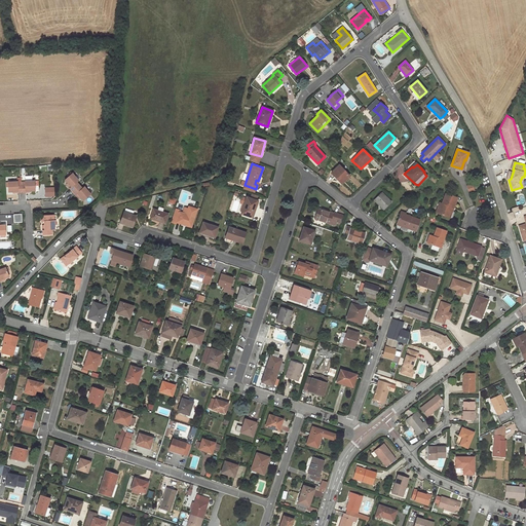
[(339,165),(331,173),(341,184),(349,176),(339,165)]
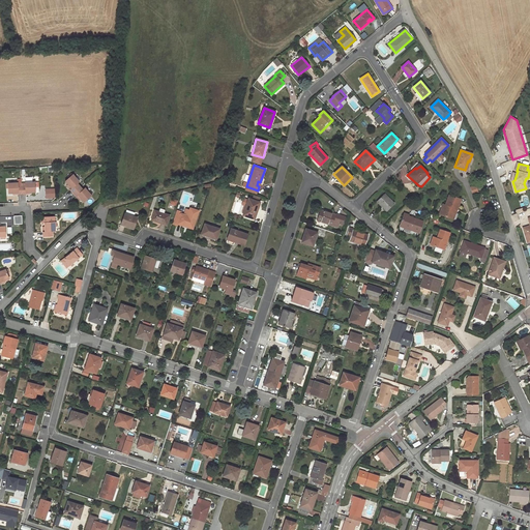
[(69,189),(72,193),(76,197),(77,195),(81,199),(84,202),(91,196),(84,188),(82,190),(77,184),(79,182),(71,175),(64,181),(71,188),(69,189)]
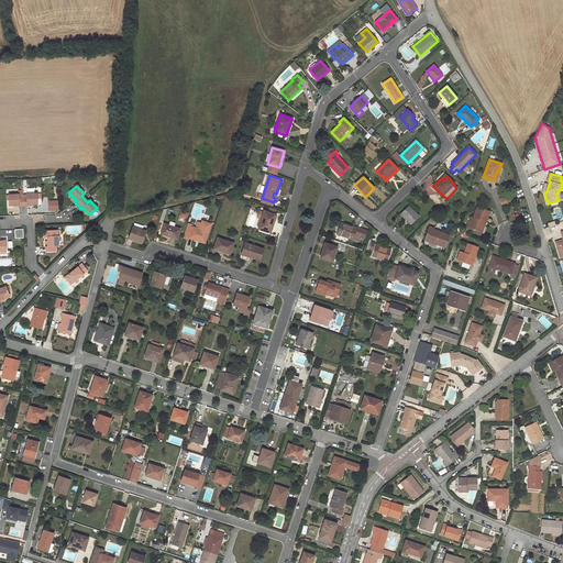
[(26,198),(22,198),(18,198),(18,195),(8,196),(8,206),(13,206),(18,206),(19,207),(26,207),(26,205),(32,205),(36,205),(36,194),(25,195),(26,198)]
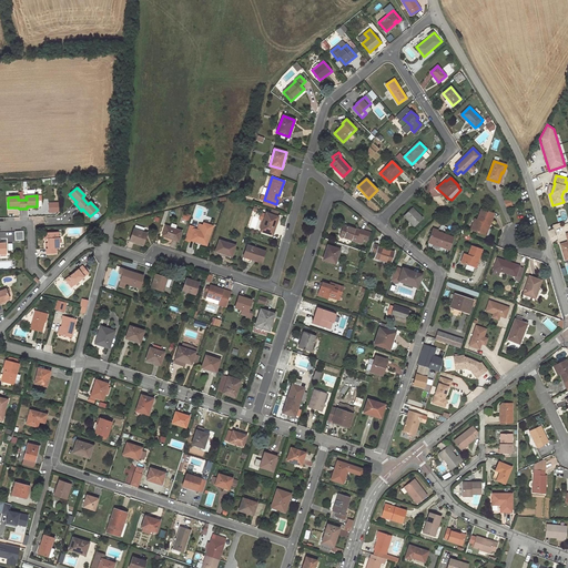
[(412,208),(404,215),(415,226),(423,219),(412,208)]
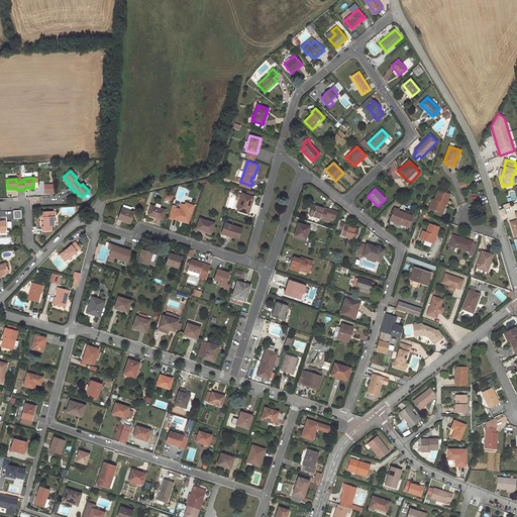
[(444,207),(449,194),(438,191),(435,200),(432,199),(428,209),(444,214),(446,209),(445,208),(444,207)]
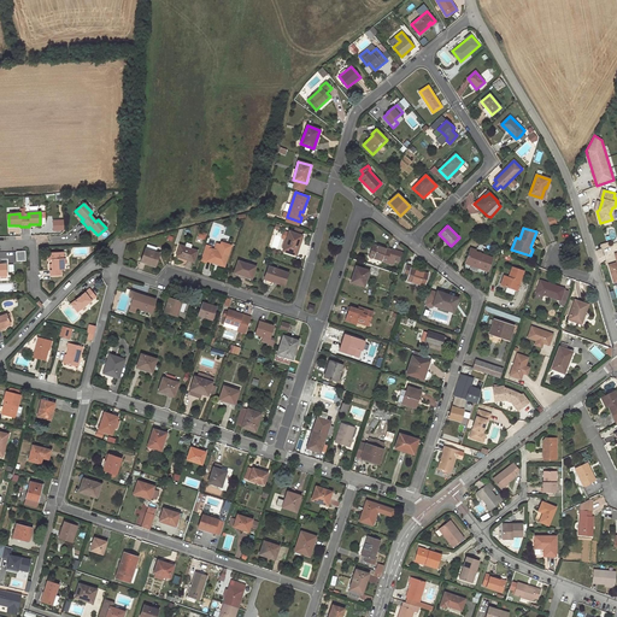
[(289,231),(283,251),(295,254),(303,235),(289,231)]
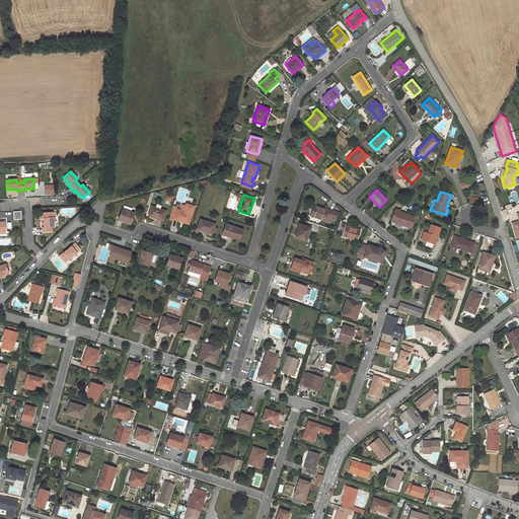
[(162,220),(163,220),(165,212),(165,211),(160,209),(161,206),(160,205),(157,204),(156,205),(155,207),(151,206),(148,216),(162,220)]
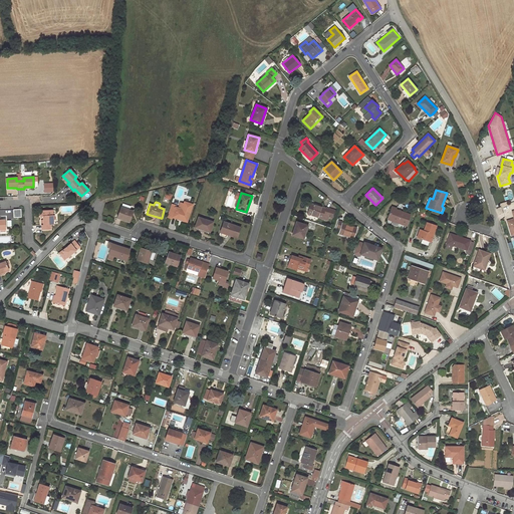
[(171,204),(167,217),(172,219),(172,217),(187,222),(192,207),(183,204),(180,203),(178,208),(176,207),(176,206),(171,204)]
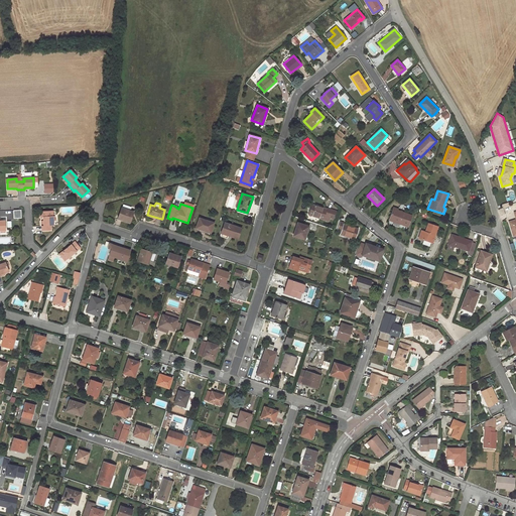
[(317,217),(323,219),(324,219),(325,216),(330,217),(331,217),(333,211),(327,208),(327,209),(311,205),(308,214),(312,216),(310,217),(313,220),(314,220),(316,219),(317,217)]
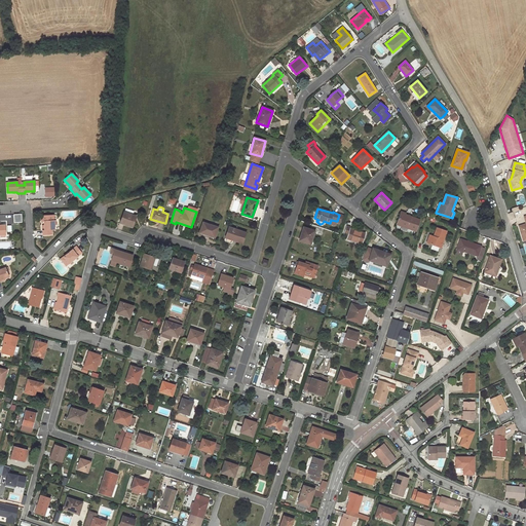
[(123,212),(120,223),(133,227),(136,216),(123,212)]
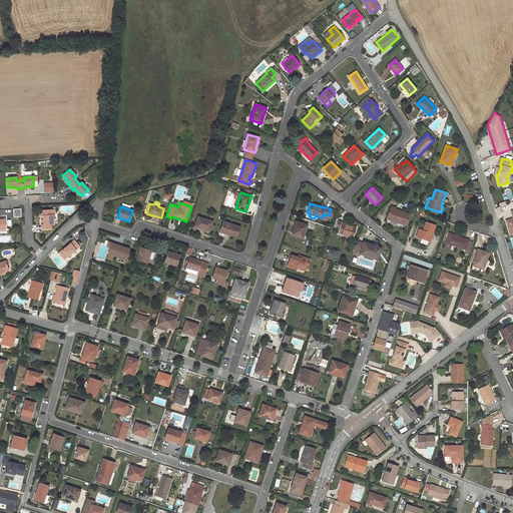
[(391,206),(387,218),(406,225),(409,214),(395,209),(395,207),(391,206)]
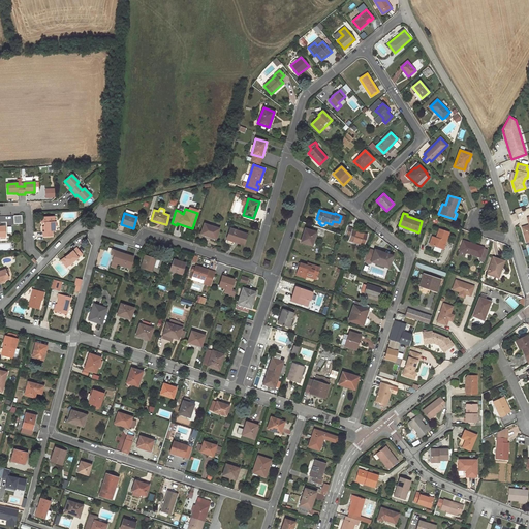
[(43,227),(43,231),(41,231),(42,237),(51,236),(51,231),(54,231),(53,217),(40,217),(41,223),(43,222),(43,227)]
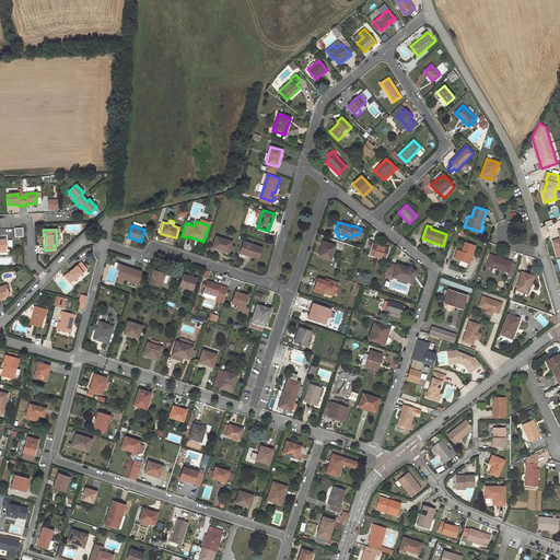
[(217,237),(212,247),(229,253),(232,242),(217,237)]
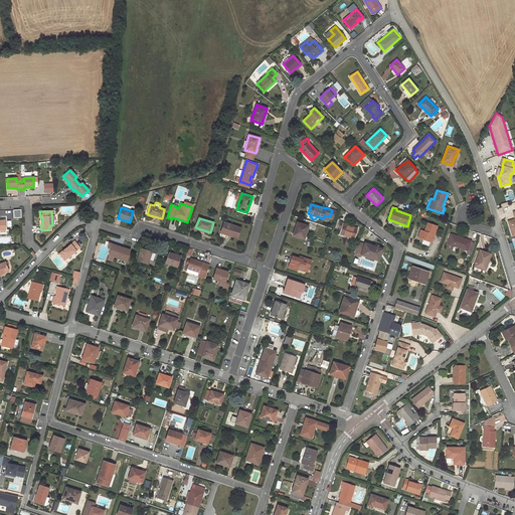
[(339,220),(336,228),(340,230),(340,232),(339,234),(354,238),(358,228),(343,223),(343,222),(339,220)]
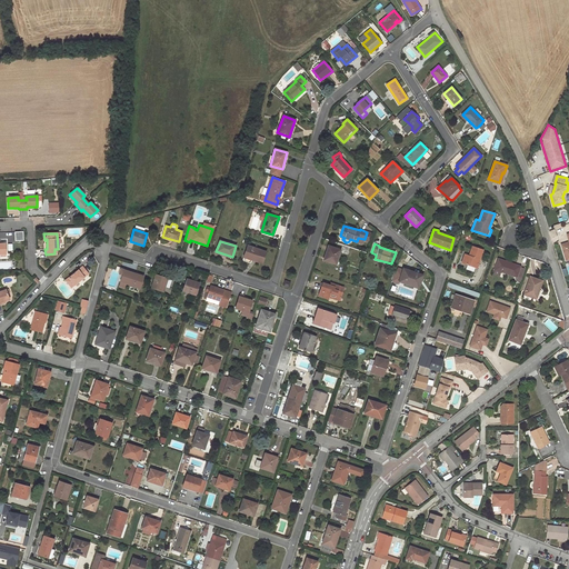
[(247,246),(243,257),(251,260),(261,263),(263,259),(265,256),(266,251),(247,246)]
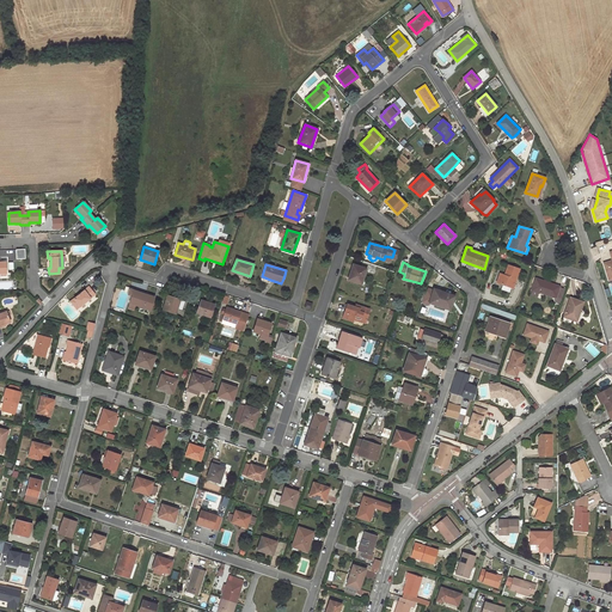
[(350,274),(348,280),(361,285),(366,269),(354,264),(352,274),(350,274)]
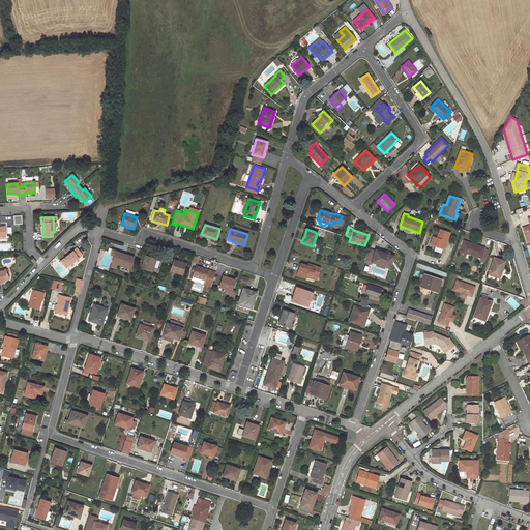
[(433,239),(431,244),(444,249),(449,233),(440,230),(437,238),(436,240),(433,239)]
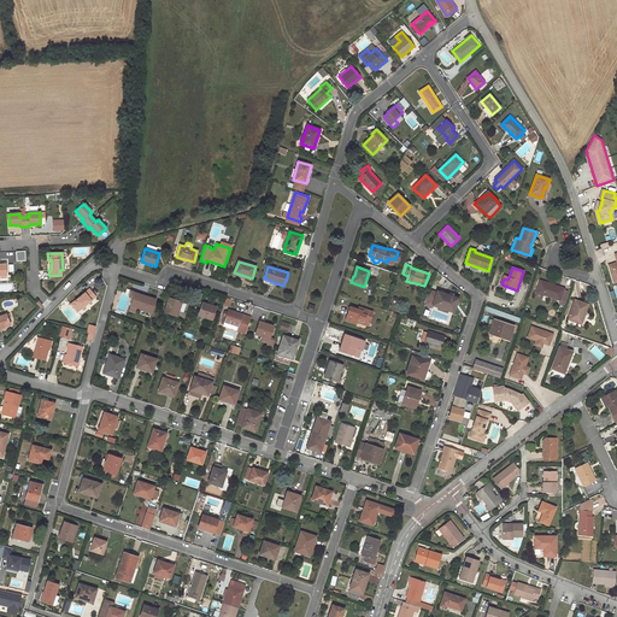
[(540,281),(536,292),(544,294),(559,300),(565,301),(569,292),(563,289),(564,289),(540,281)]
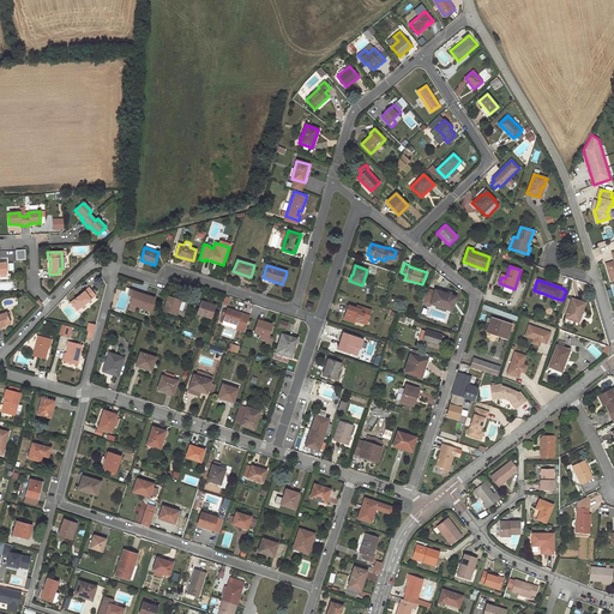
[(89,288),(71,302),(77,311),(96,295),(89,288)]
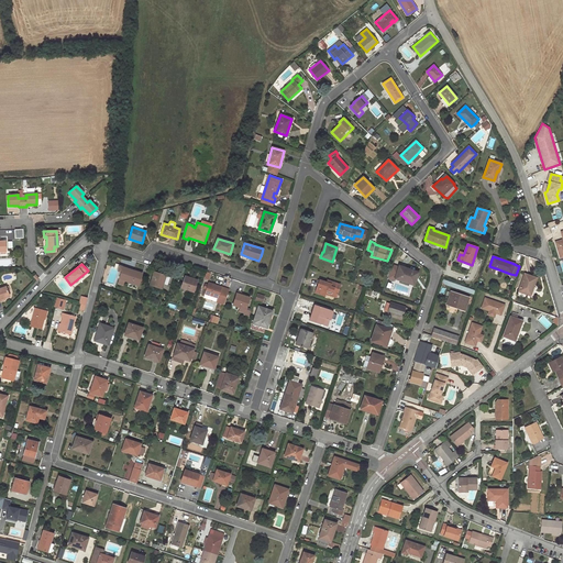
[(399,265),(395,278),(414,285),(418,272),(399,265)]
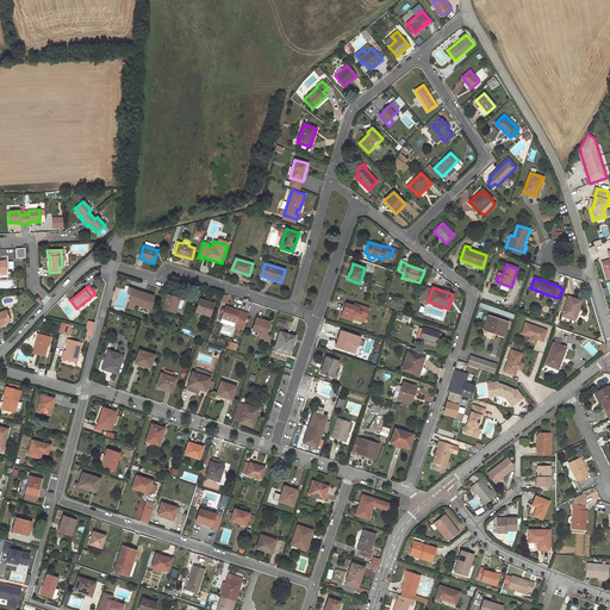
[(131,294),(129,302),(150,309),(154,297),(134,290),(131,294)]
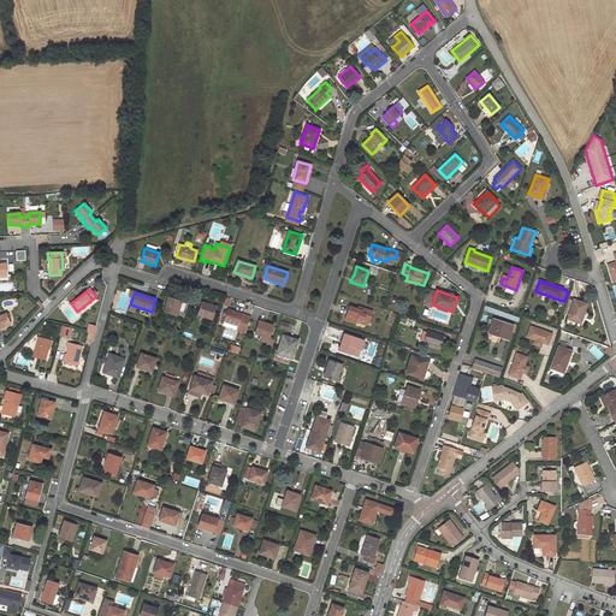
[(176,315),(178,311),(181,302),(169,297),(164,312),(176,315)]
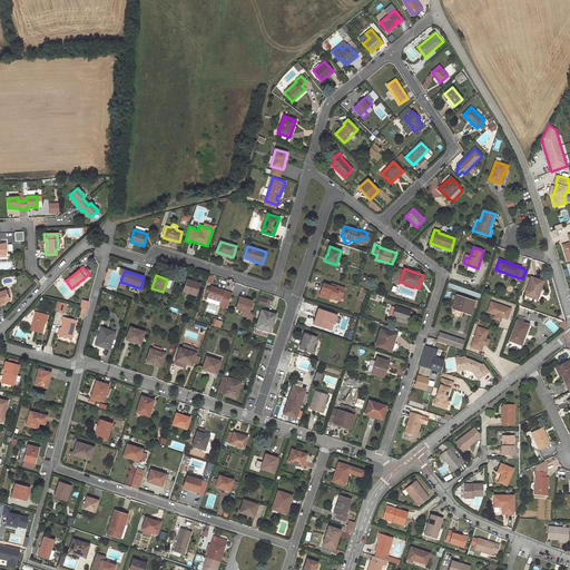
[(524,295),(534,298),(538,290),(540,290),(543,281),(531,277),(524,295)]
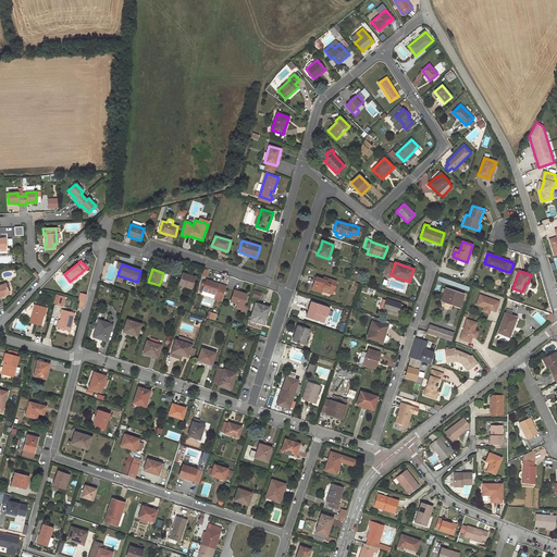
[(183,272),(178,285),(192,289),(196,276),(183,272)]
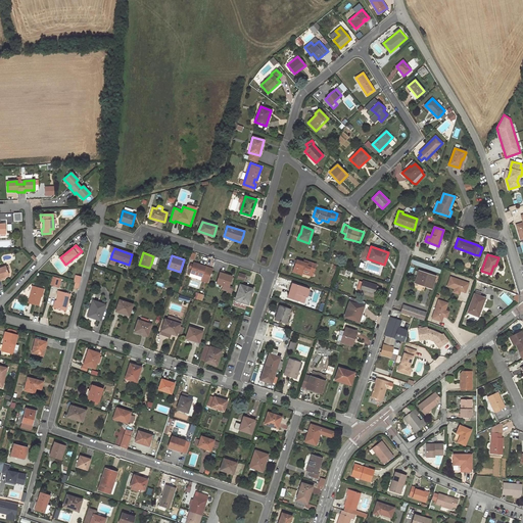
[(412,258),(410,263),(439,274),(441,270),(412,258)]
